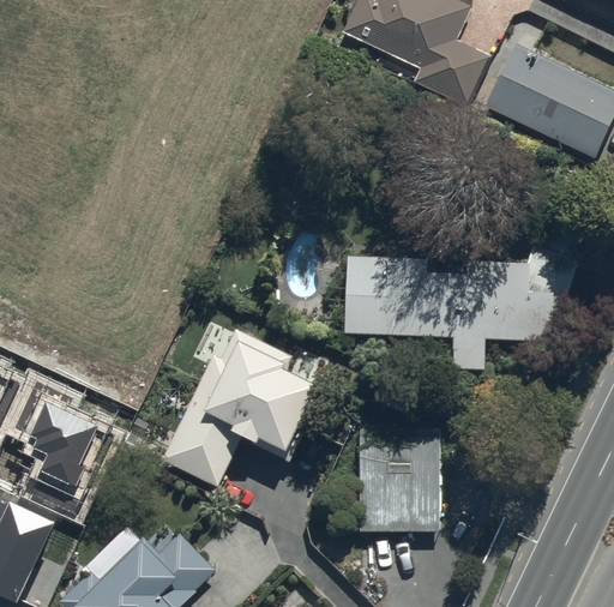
[(356,0),(343,30),(422,66),(416,79),(468,102),(491,53),(457,38),(473,5),(462,0),(356,0)]
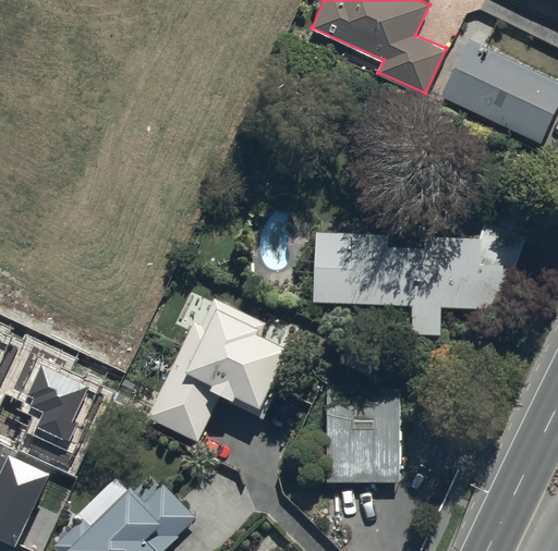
[(469,39),(443,96),(542,142),(557,106),(557,73),(500,47),(502,44),(486,36),(482,45),(469,39)]
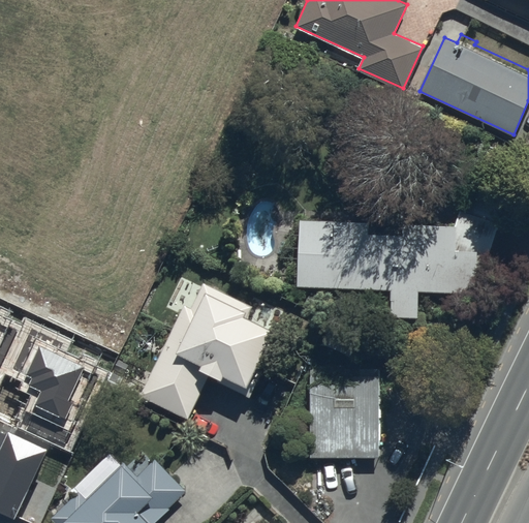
[(299,221),(297,285),(391,288),(390,317),(416,319),(418,291),(476,294),(477,254),(487,257),(503,210),(465,197),(455,228),(396,226),(396,237),(369,236),(369,223),(299,221)]
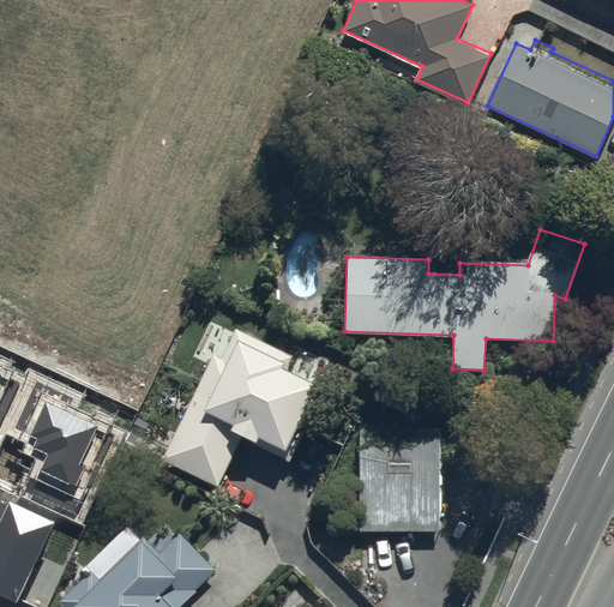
[(214,354),(162,457),(217,486),(241,440),(288,463),(325,391),(286,372),(294,356),(238,328),(221,359),(214,354)]
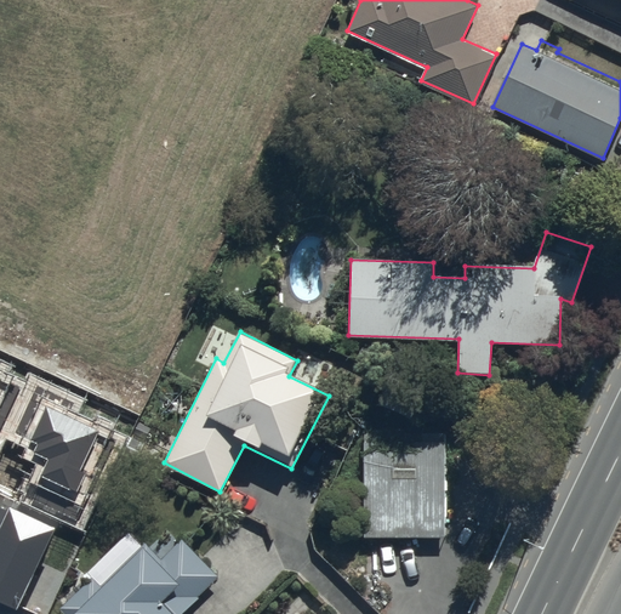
[(0,420),(20,380),(0,370),(0,420)]
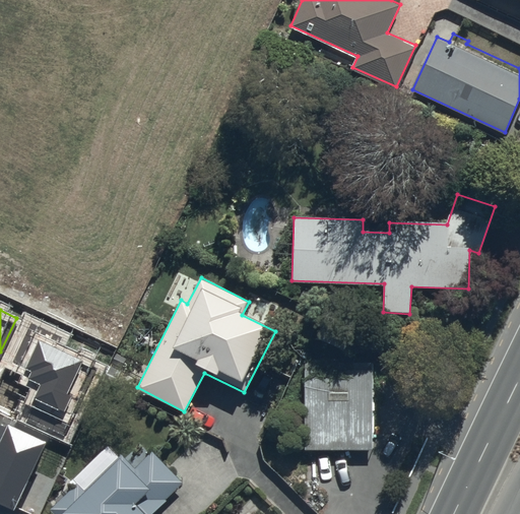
[(64,330),(30,314),(10,355),(30,365),(26,375),(40,382),(24,413),(67,434),(102,362),(59,341),(64,330)]
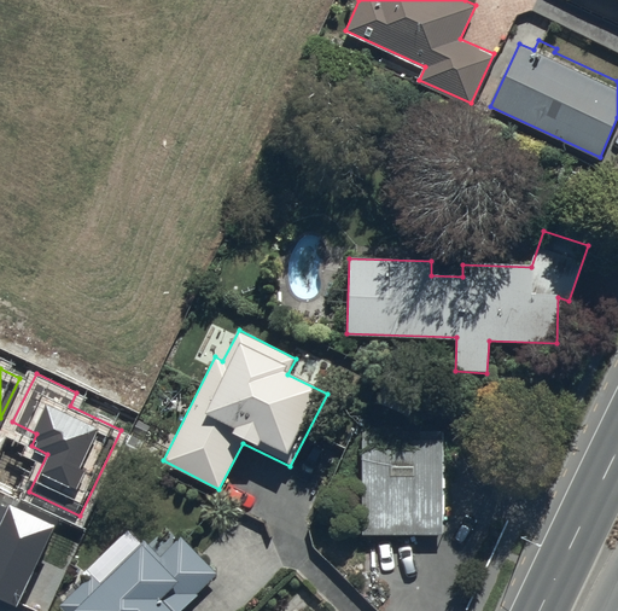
[(443,534),(444,430),(362,430),(362,534),(443,534)]
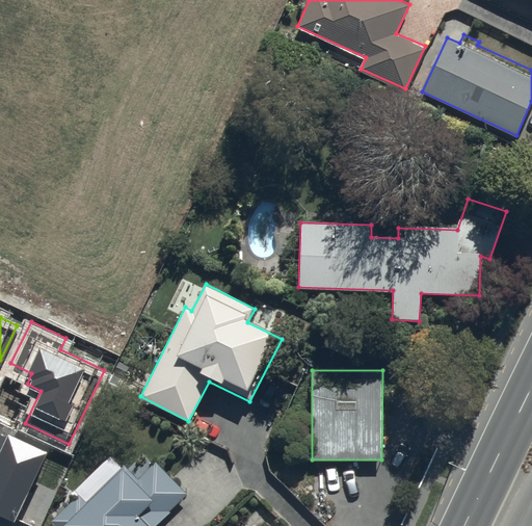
[(47,446),(0,424),(0,509),(15,517),(47,446)]
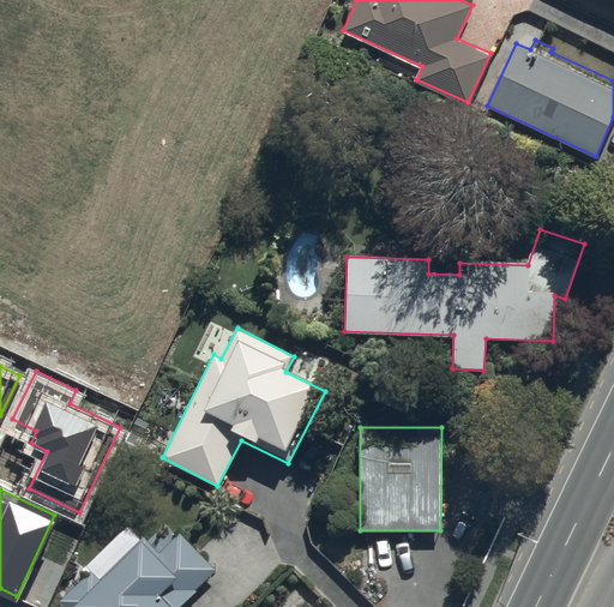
[(182,606),(216,569),(180,529),(158,550),(145,535),(98,578),(91,570),(59,600),(66,606),(182,606)]
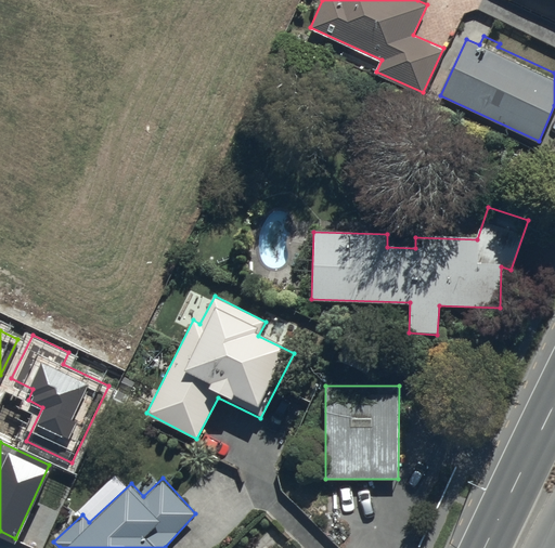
All buildings are outlined.
